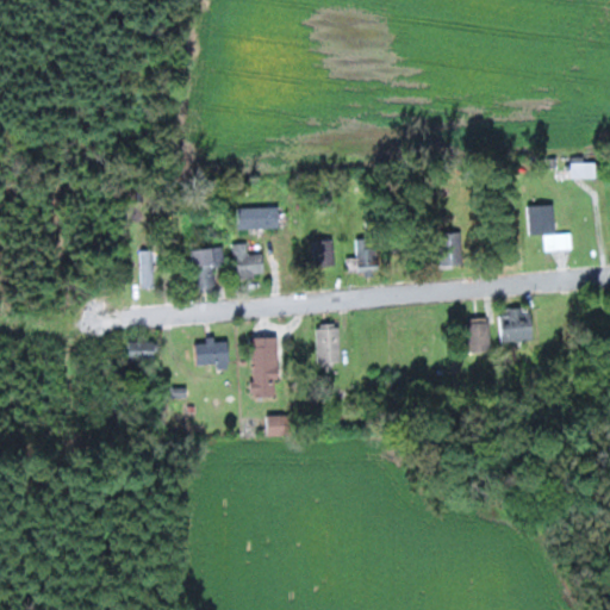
[(590,162),(574,162),(576,178),(591,176),(590,162)]
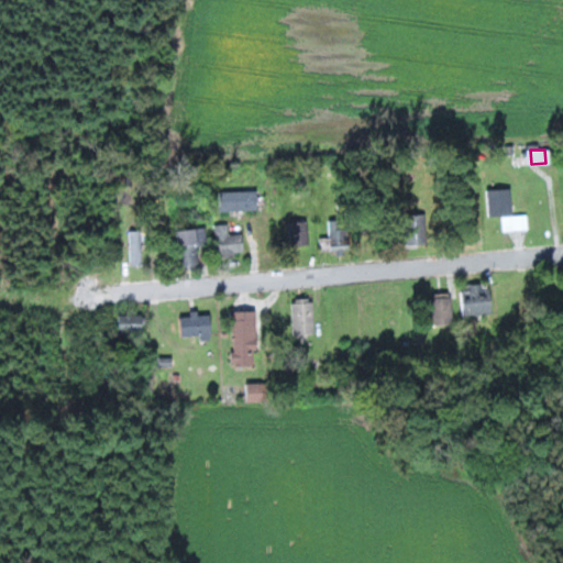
[(530,230),(530,214),(515,214),(514,189),(489,189),(490,216),(505,216),(505,230),(530,230)]
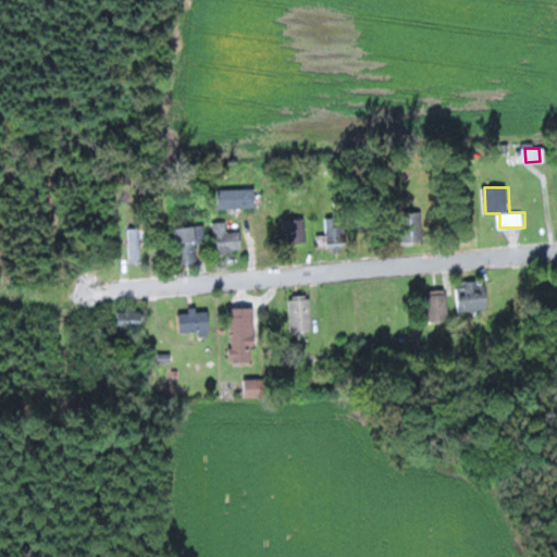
[(258,208),(257,188),(220,189),(220,209),(258,208)]
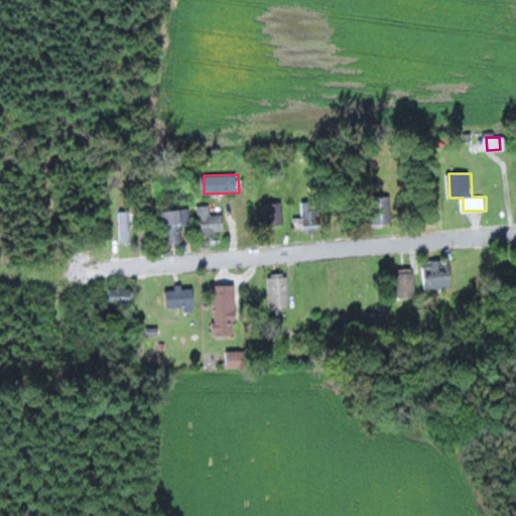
[(296,218),(296,230),(325,228),(324,208),(314,209),(314,201),(303,202),(304,217),(296,218)]
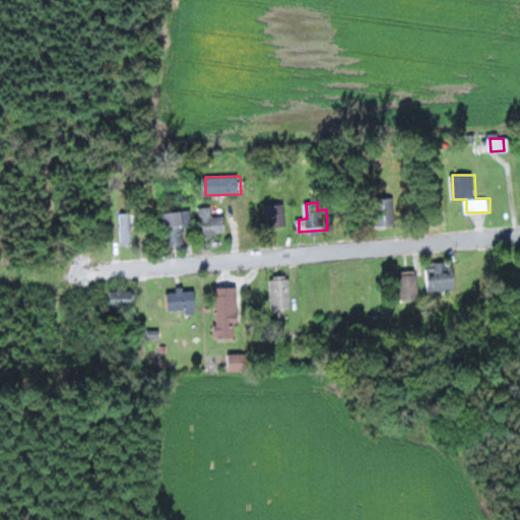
[(287,225),(287,204),(269,205),(270,225),(287,225)]
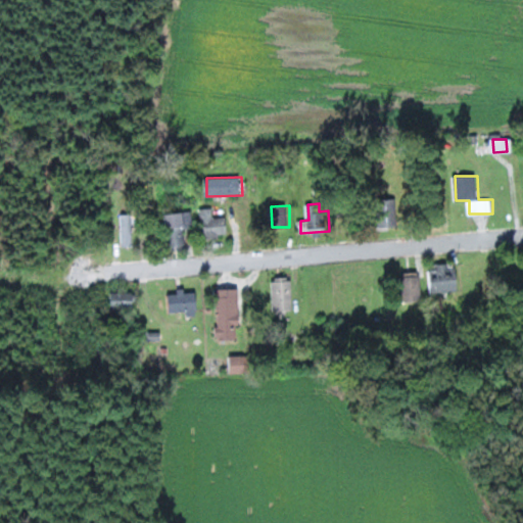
[(215,218),(214,207),(201,208),(202,237),(230,236),(229,218),(215,218)]
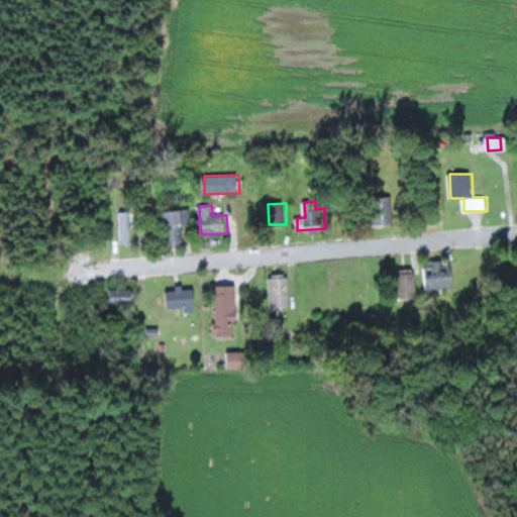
[(184,243),(184,226),(192,225),(191,209),(165,210),(167,244),(184,243)]
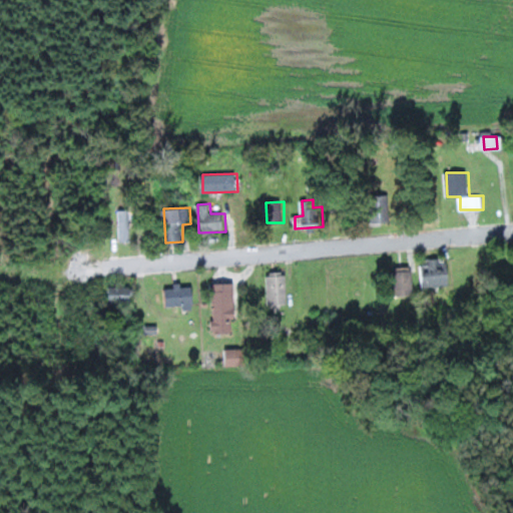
[(118,209),(119,241),(131,240),(130,209),(118,209)]
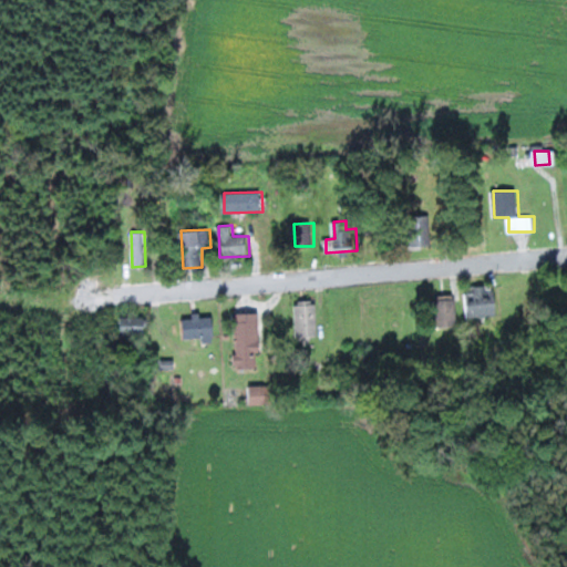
[(487,286),(464,286),(465,317),(497,316),(497,295),(487,295),(487,286)]
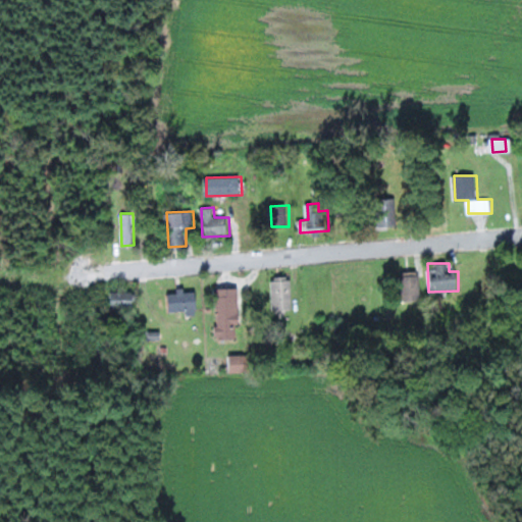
[(420,271),(402,272),(403,301),(420,300),(420,271)]
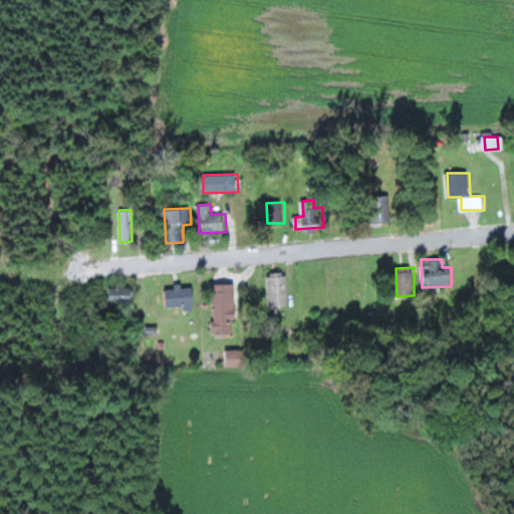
[(289,272),(268,273),(269,305),(290,304),(289,272)]
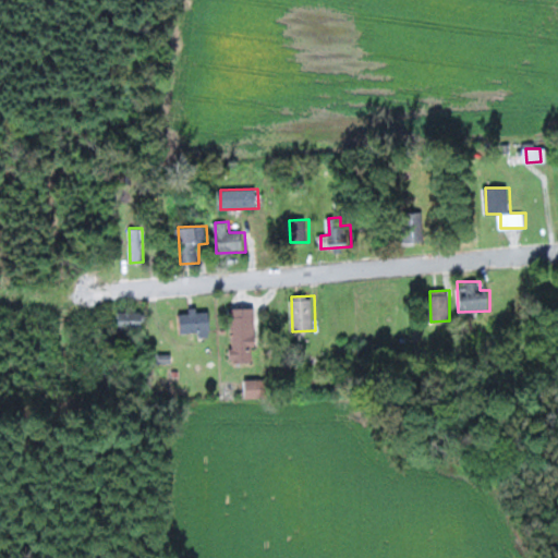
[(255,346),(258,346),(258,307),(232,308),(233,362),(255,362),(255,346)]
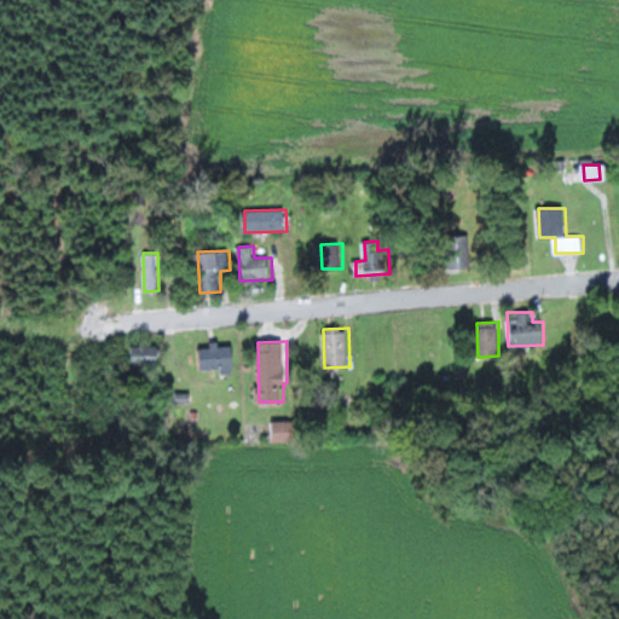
[(236,368),(235,343),(212,345),(212,347),(202,348),(202,369),(236,368)]
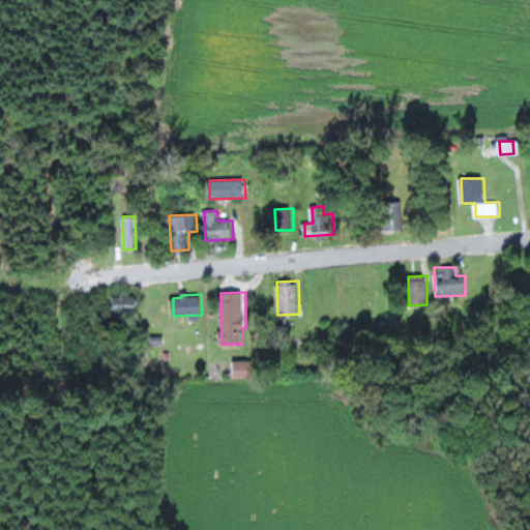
[(135,295),(110,296),(110,312),(135,312),(135,295)]
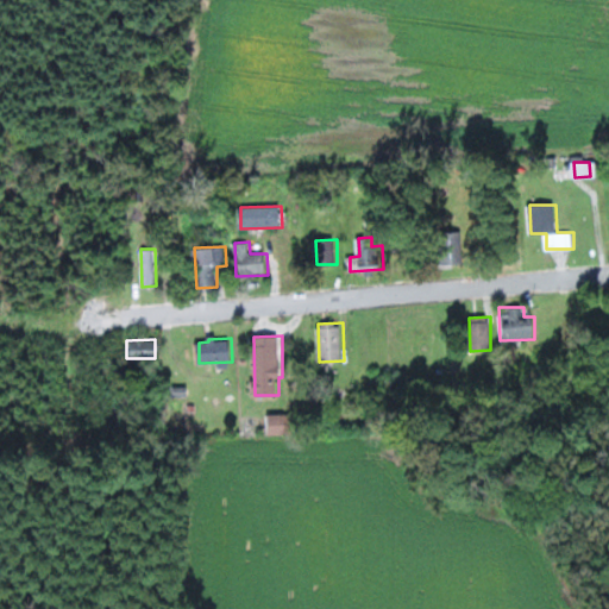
[(295,414),(268,415),(269,435),(296,434),(295,414)]
